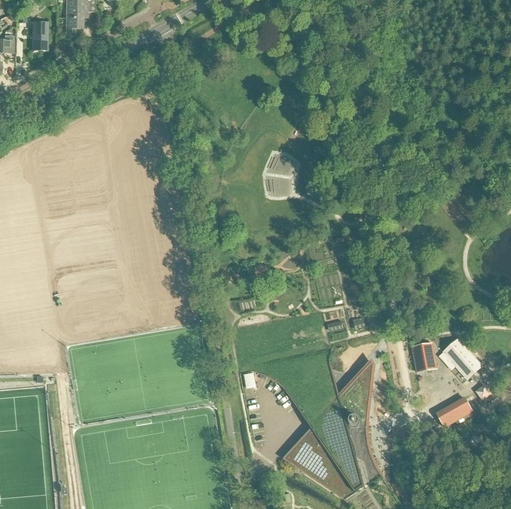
[(65,0),(65,32),(73,32),(74,27),(81,27),(82,13),(87,13),(87,0),(65,0)]
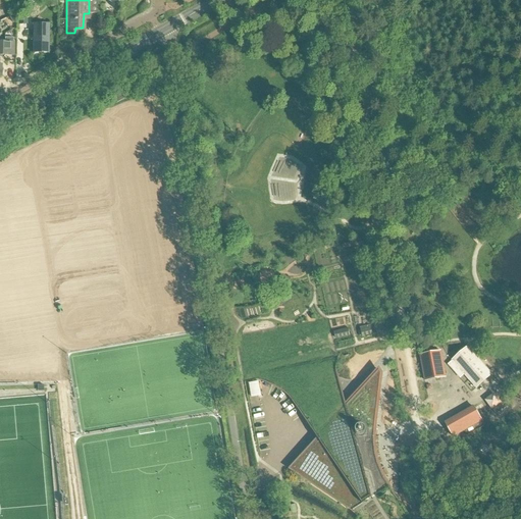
[(15,10),(8,14),(11,20),(16,18),(15,10)]
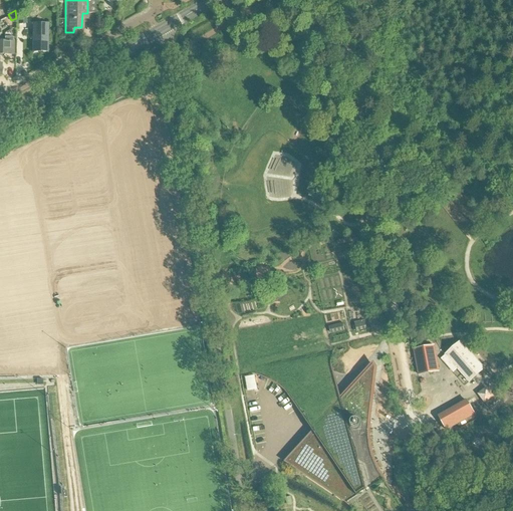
[(28,10),(15,11),(16,18),(16,22),(25,21),(25,13),(28,13),(28,10)]
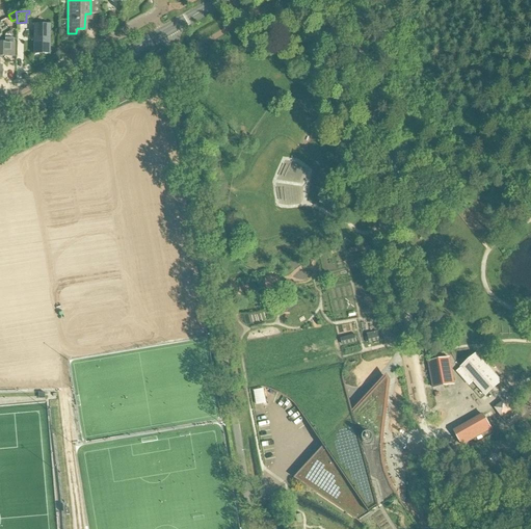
[(32,51),(48,51),(49,23),(32,23),(32,51)]
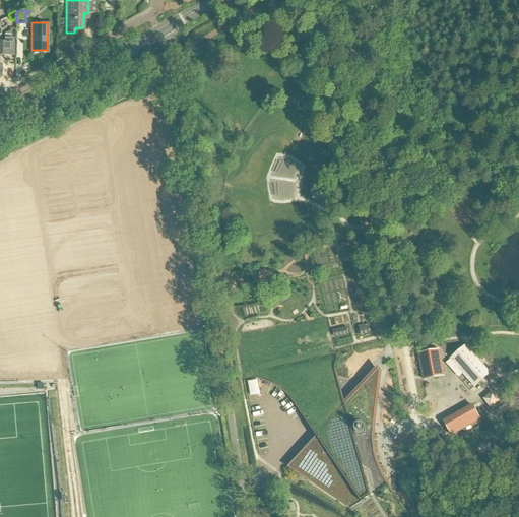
[(0,73),(1,62),(0,61),(0,52),(12,53),(13,40),(0,40),(0,73)]
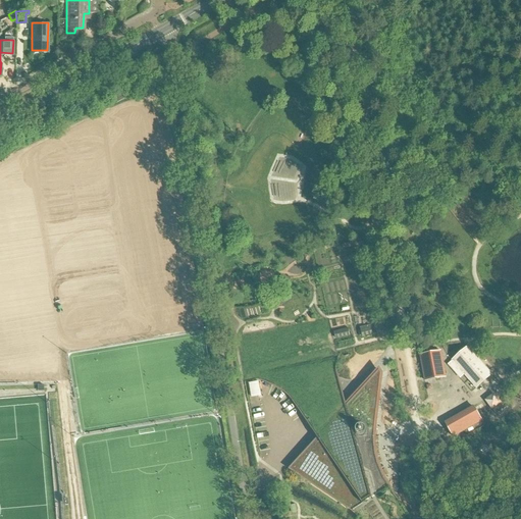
[(112,96),(115,101),(123,96),(121,91),(112,96)]
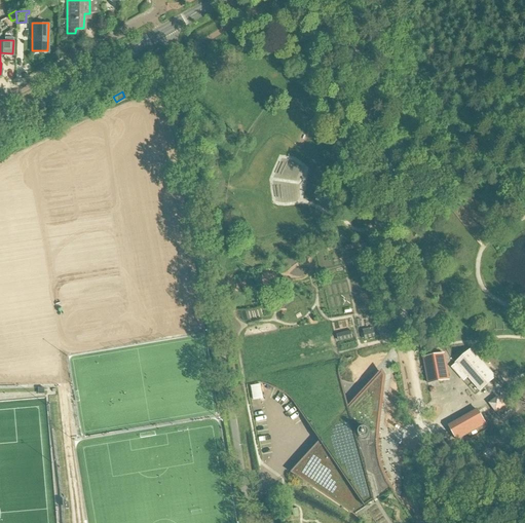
[(374,334),(373,325),(362,328),(364,336),(374,334)]
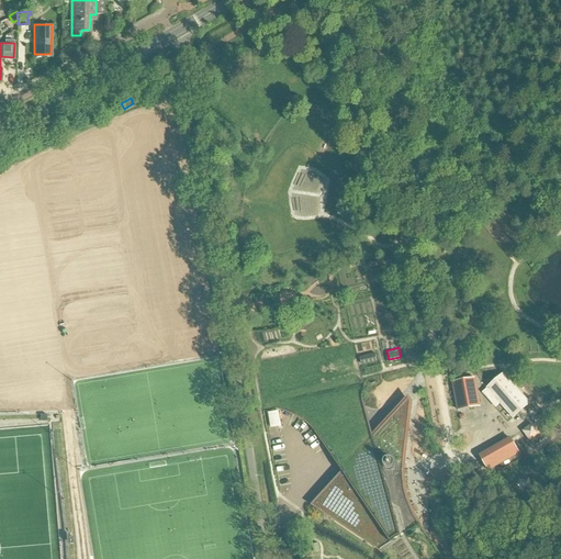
[(376,358),(373,350),(358,354),(360,362),(376,358)]
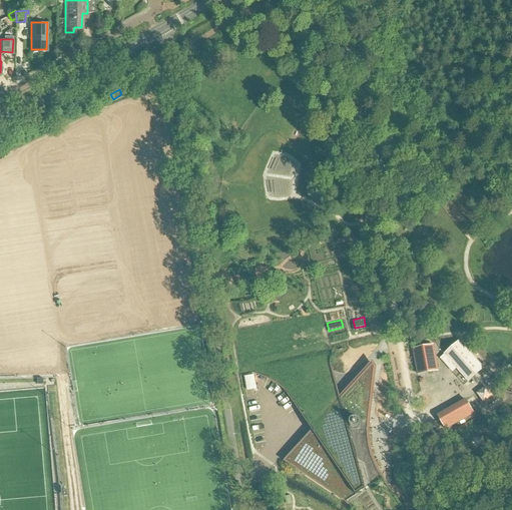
[(456,366),(468,379),(482,367),(458,339),(443,353),(440,356),(452,370),(456,366)]
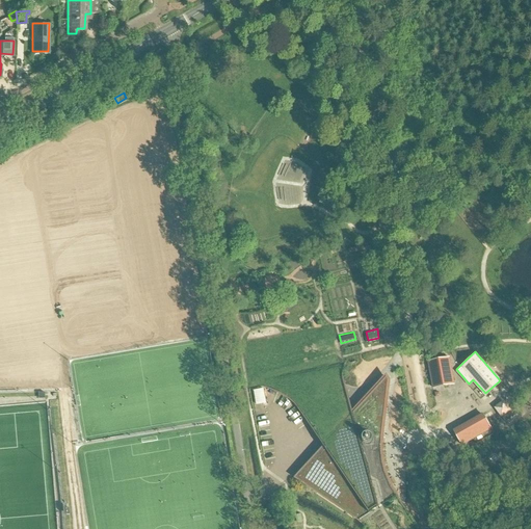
[(427,361),(432,387),(453,382),(448,356),(427,361)]
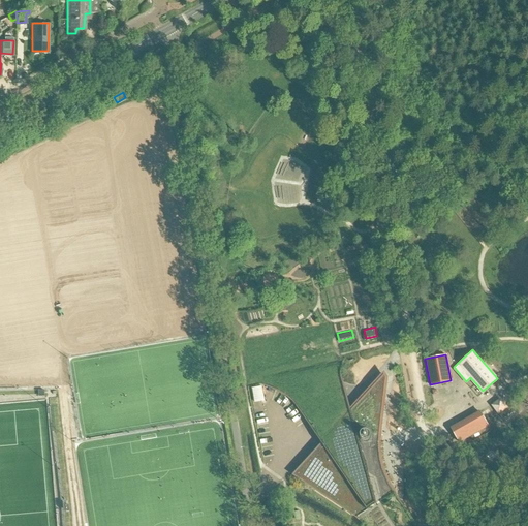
[(385,376),(383,373),(349,409),(329,432),(312,408),(305,418),(339,468),(312,487),(354,515),(393,490),(391,486),(387,482),(386,478),(384,473),(382,468),(380,464),(379,459),(378,454),(378,449),(378,444),(378,440),(378,437),(378,434),(378,431),(385,376)]
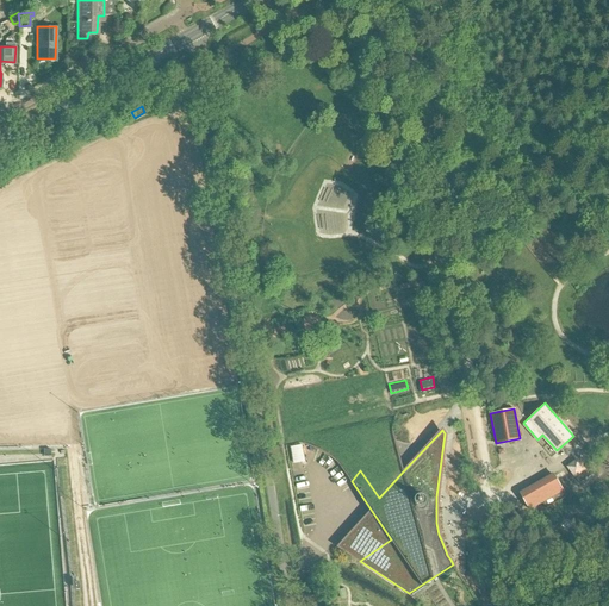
[(567,464),(576,475),(586,467),(579,457),(567,464)]
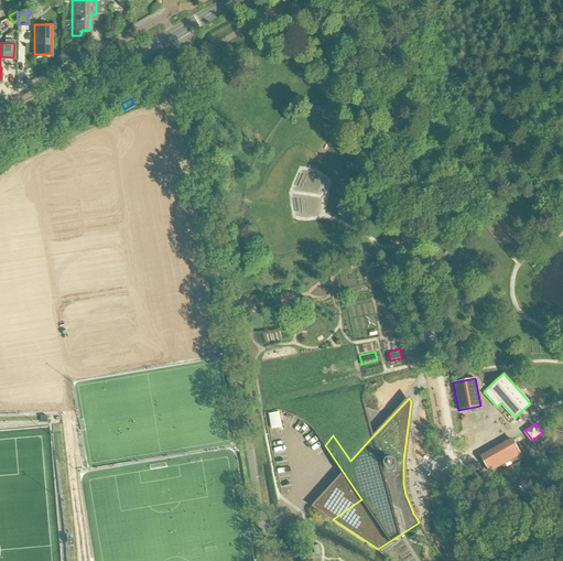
[(520,452),(511,439),(497,446),(505,461),(520,452)]
